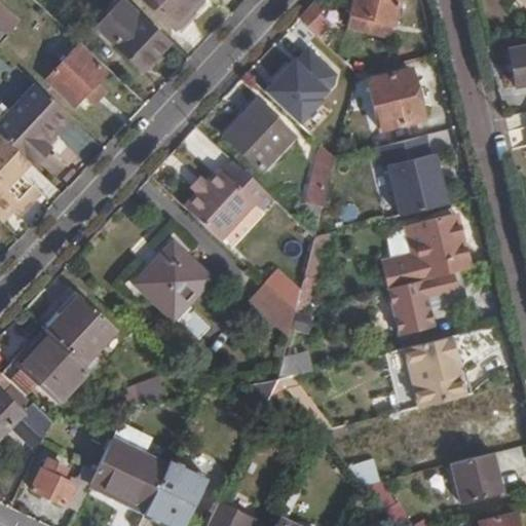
[(170,41),(125,0),(118,0),(95,26),(142,70),(170,41)]
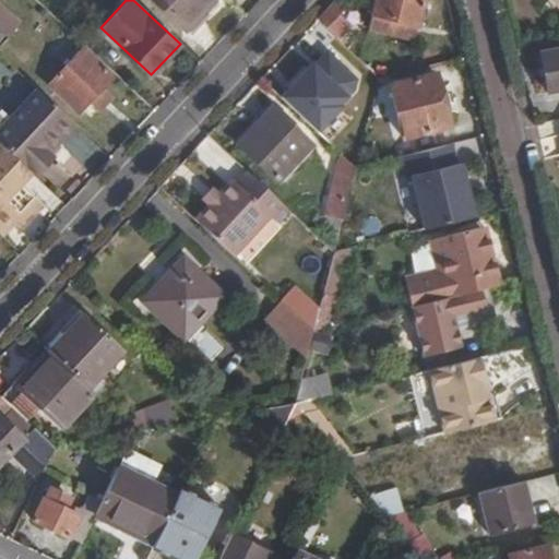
[(152,0),(186,30),(213,0),(152,0)]
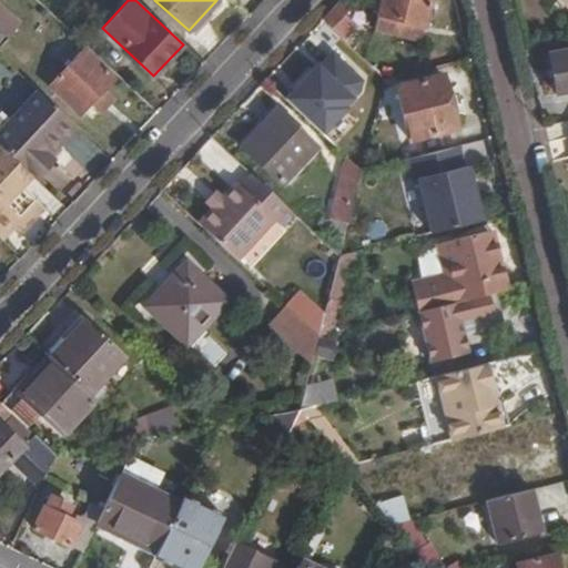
[(350,0),(338,0),(321,20),(331,30),(355,4),(350,0)]
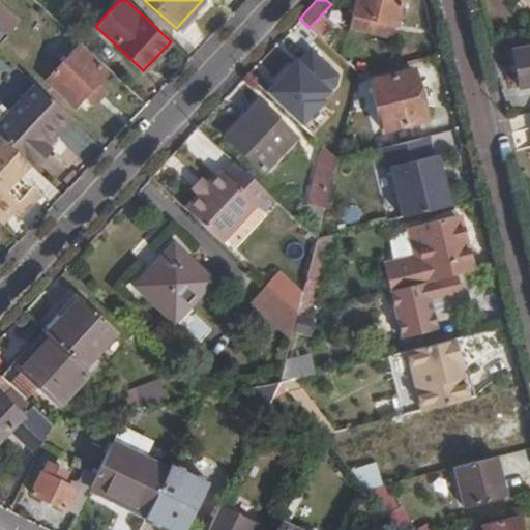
[(357,0),(351,26),(390,35),(400,0),(357,0)]
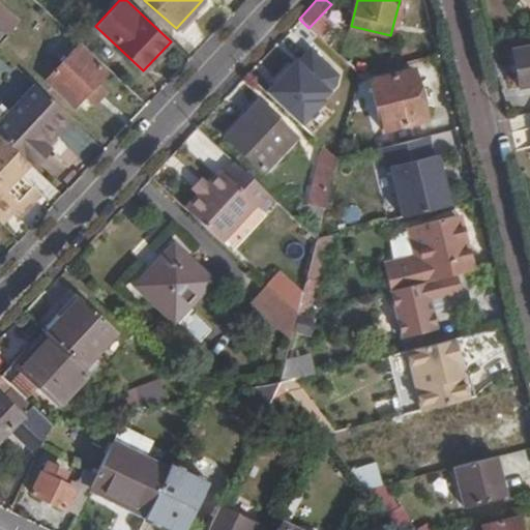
[(529,47),(529,35),(511,40),(513,50),(529,47)]
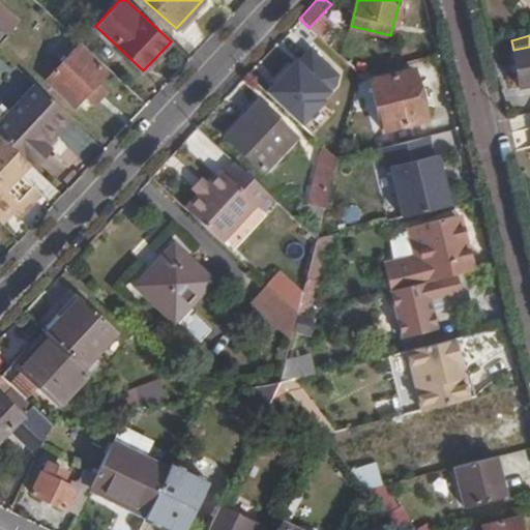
[(307,41),(286,64),(272,52),(252,74),(302,120),(345,76),(307,41)]
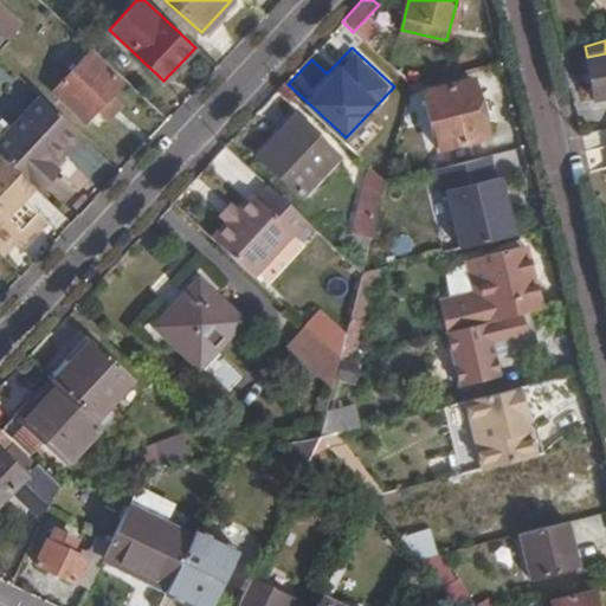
[(605,53),(587,57),(593,100),(605,97),(605,53)]
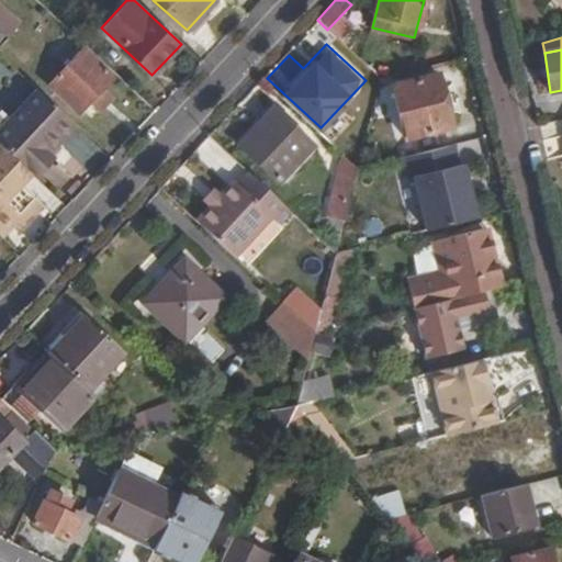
[(109,78),(80,51),(48,85),(78,112),(109,78)]
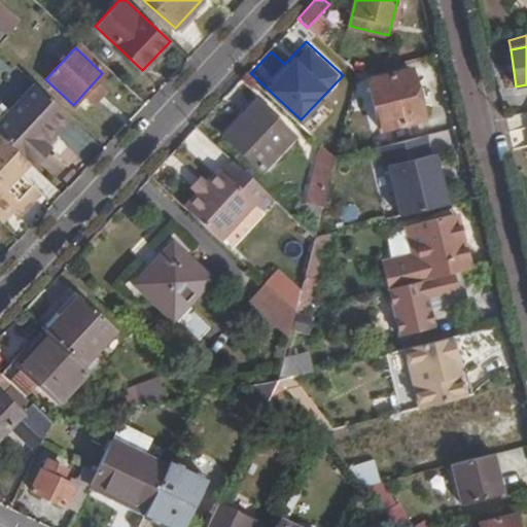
[(422,118),(410,69),(353,83),(344,93),(347,108),(361,115),(365,113),(370,131),(422,118)]
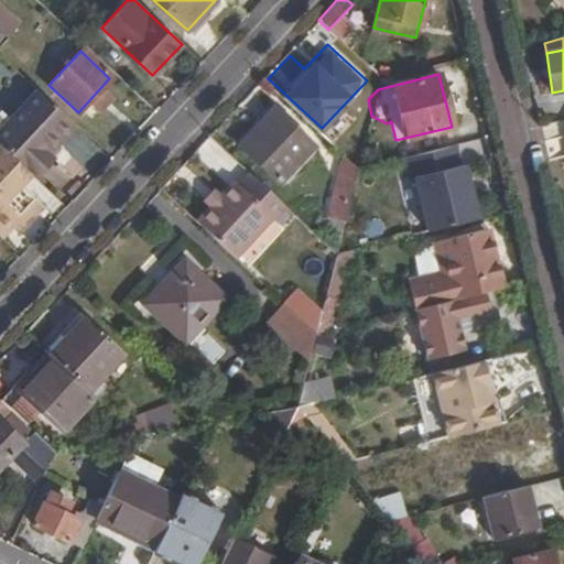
[(71,121),(36,88),(0,127),(0,144),(30,174),(50,152),(45,149),(71,121)]
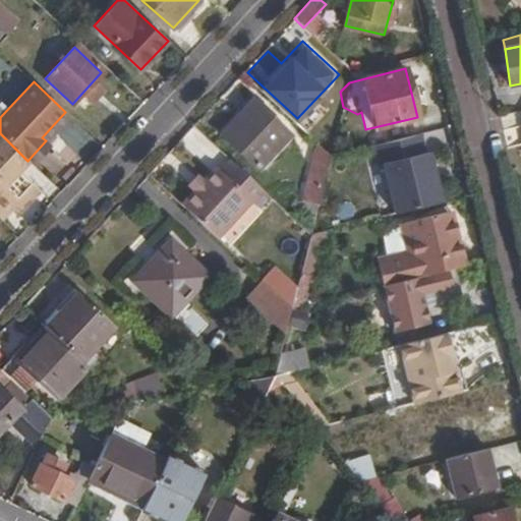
[(290,134),(252,100),(222,133),(258,167),(290,134)]
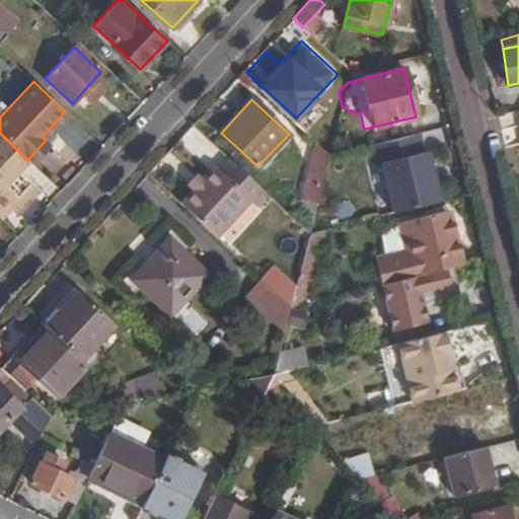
[(48,142),(71,117),(65,112),(42,137),(46,140),(48,142)]
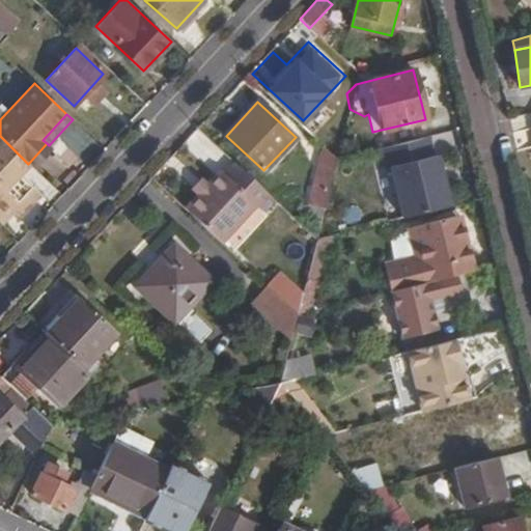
[(325,146),(338,159),(348,147),(335,135),(325,146)]
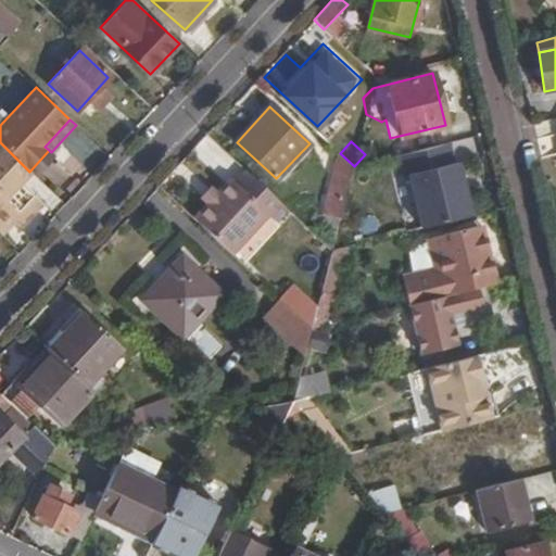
[(0,223),(4,218),(29,193),(22,186),(33,174),(29,172),(0,142),(0,223)]
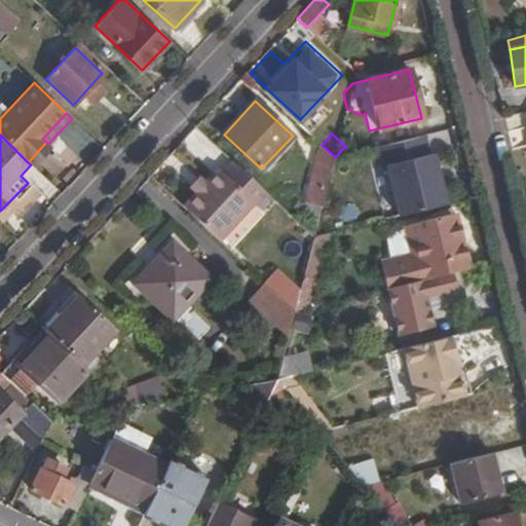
[(381,147),(384,160),(433,148),(429,135),(381,147)]
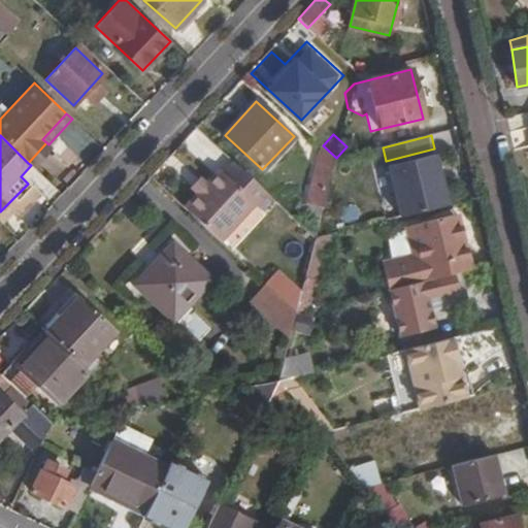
[(48,144),(46,142),(28,163),(31,165),(34,168),(53,147),(48,144)]
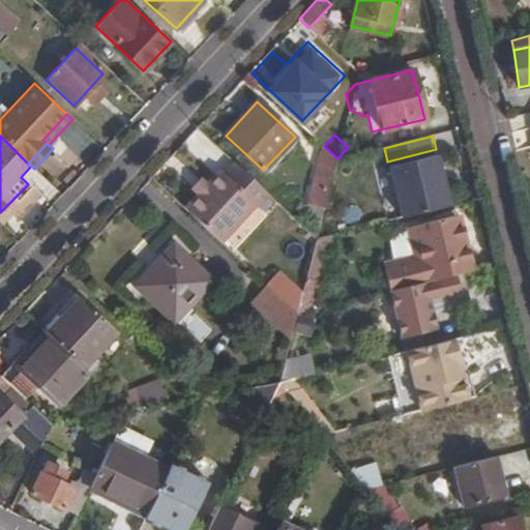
[(316,205),(324,208),(329,189),(337,158),(324,146),(322,144),(306,202),(316,205)]
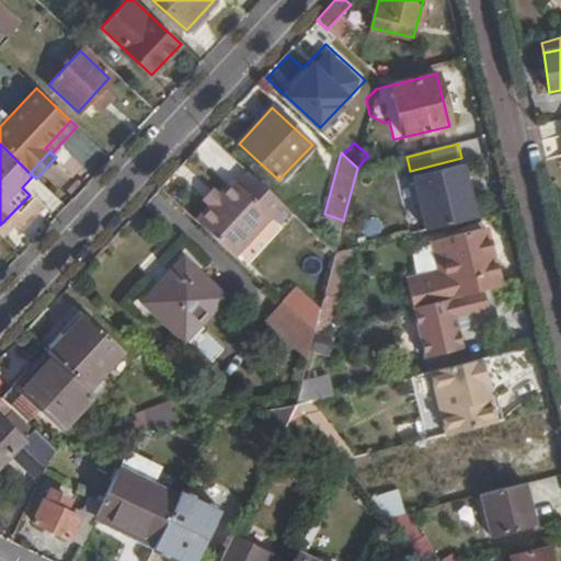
[(203,197),(189,213),(228,249),(265,209),(273,217),(285,204),(243,163),(232,176),(227,172),(213,187),(203,197)]
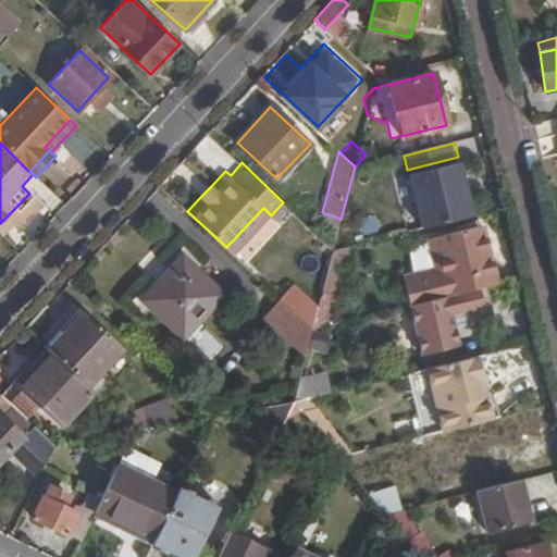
[(397,180),(410,231),(458,219),(445,168),(397,180)]
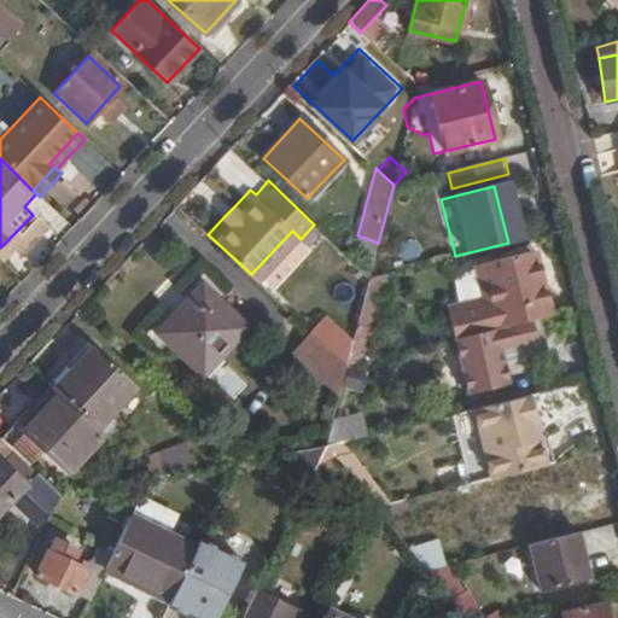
[(217,211),(223,217),(234,207),(228,200),(217,211)]
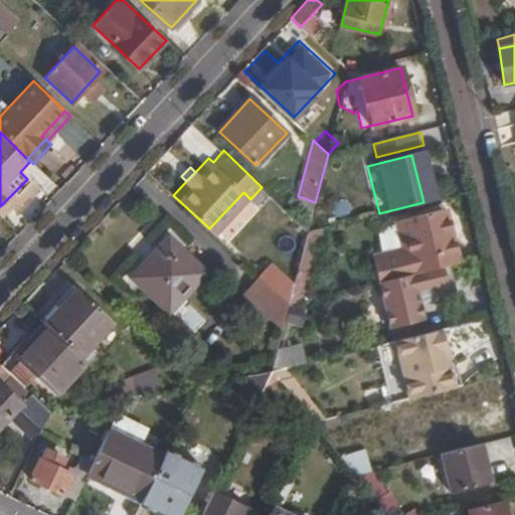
[(33,185),(27,179),(4,202),(11,208),(33,185)]
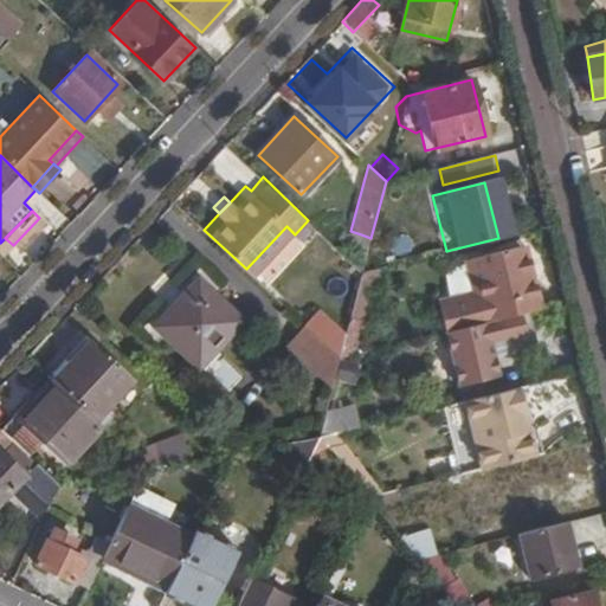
[(371,238),(362,271),(361,274),(389,266),(400,223),(376,217),(371,238)]
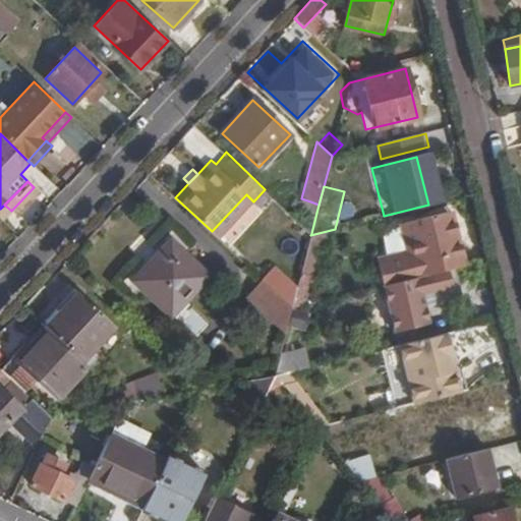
[(310,201),(305,227),(311,233),(319,205),(310,201)]
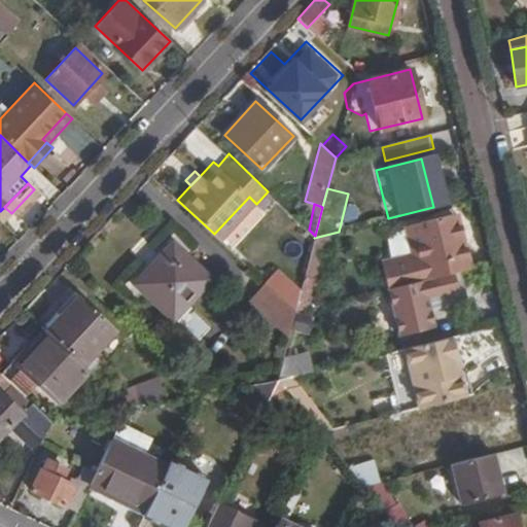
[(383,269),(388,287),(423,278),(469,267),(461,232),(458,233),(453,213),(420,220),(429,257),(383,269)]
